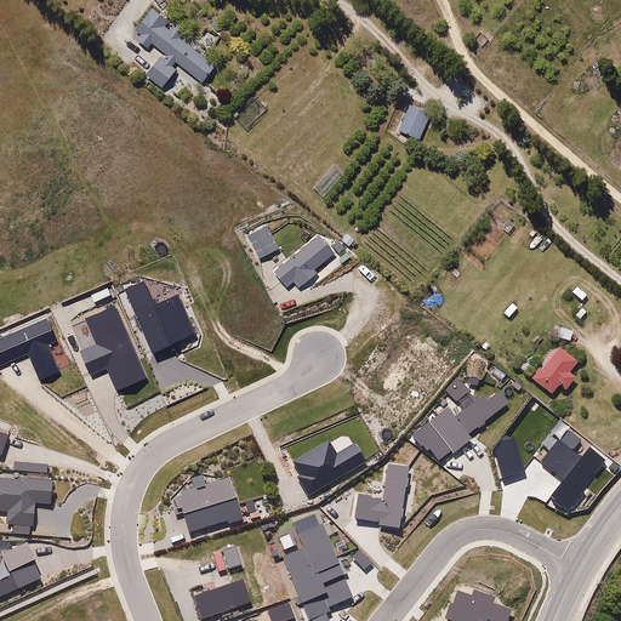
[(143,36),(134,50),(144,58),(153,47),(163,56),(144,79),(164,93),(180,73),(203,91),(222,66),(151,9),(135,29),(143,36)]
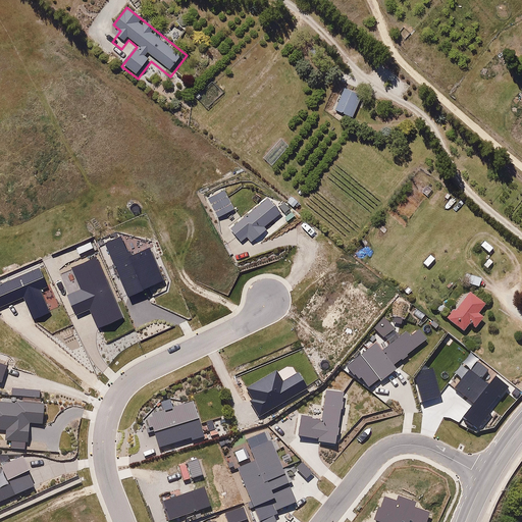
[(363,98),(345,90),(335,111),(354,119),(363,98)]
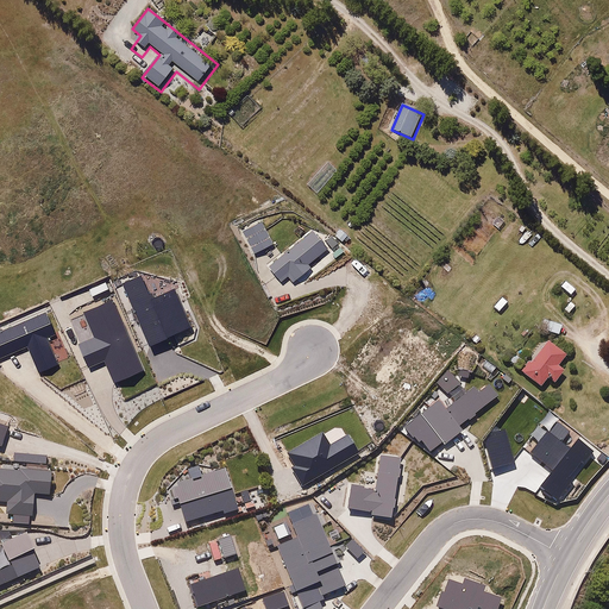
[(257,219),(238,227),(248,249),(267,240),(257,219)]
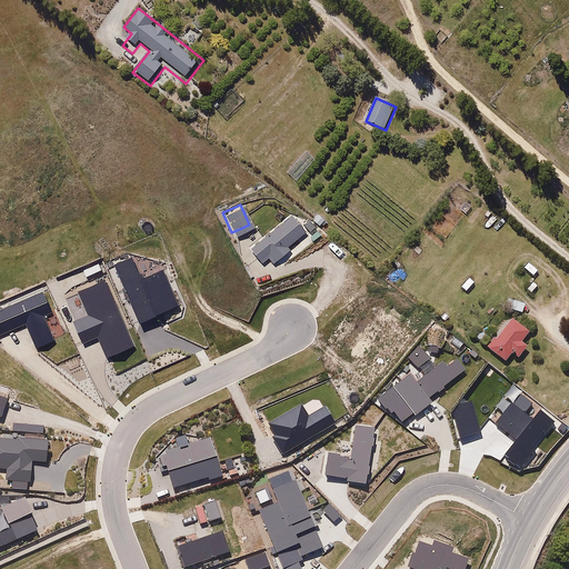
[(293,218),(251,252),(263,268),(271,262),(273,265),(289,252),(287,250),(307,233),(293,218)]
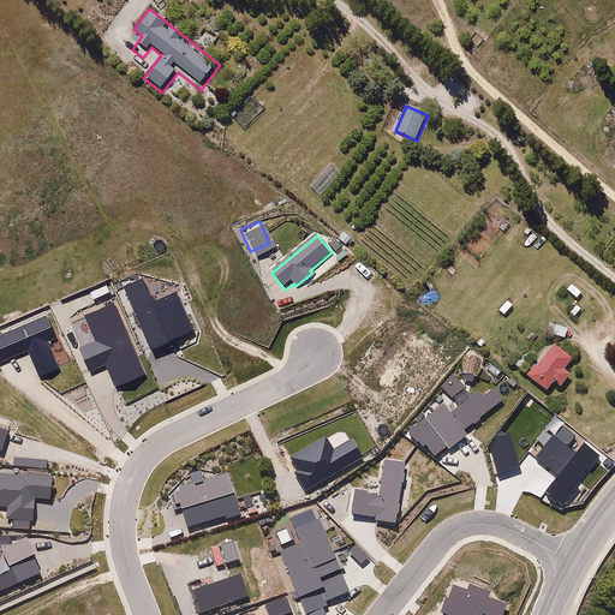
[(562,269),(571,258),(563,254),(556,263),(562,269)]
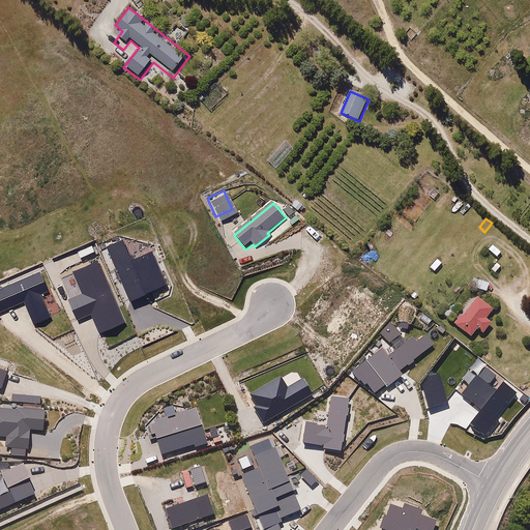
[(490,238),(483,245),(495,255),(501,247),(490,238)]
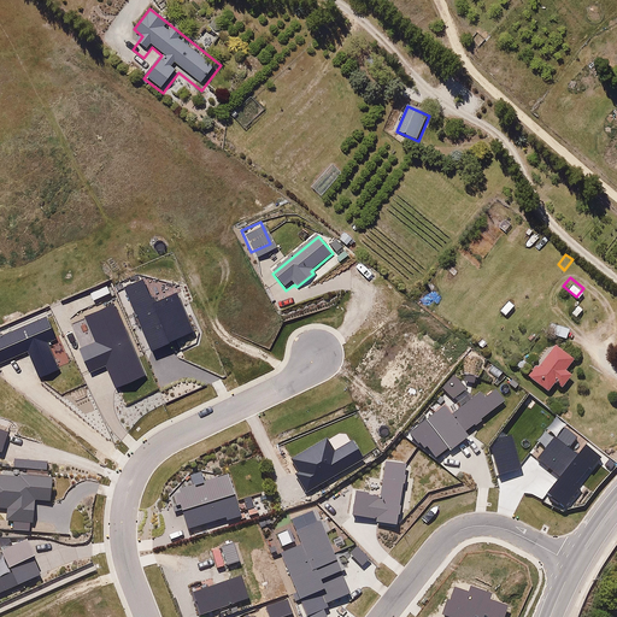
[(146,283),(125,293),(153,351),(194,331),(176,293),(156,303),(146,283)]
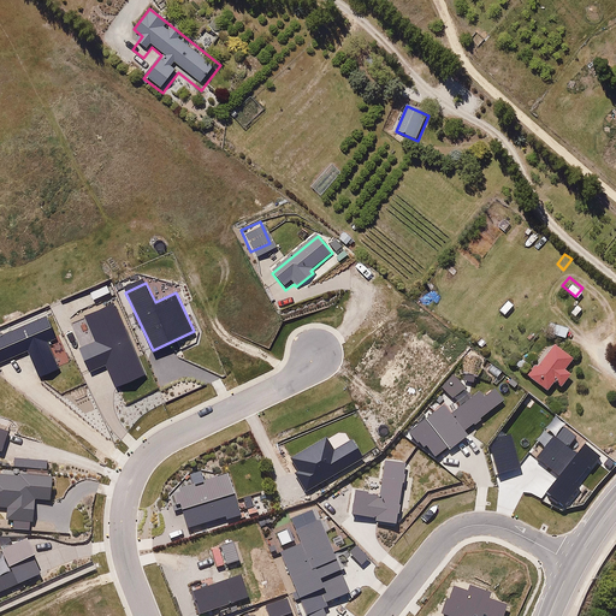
[(509,302),(503,296),(495,304),(501,311),(509,302)]
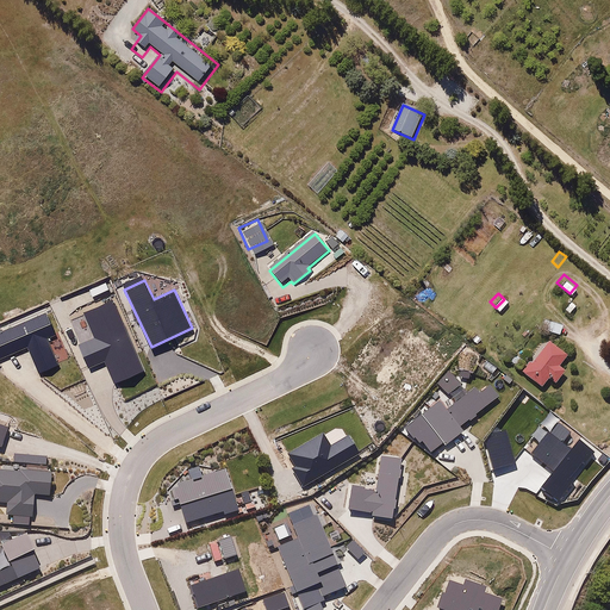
[(107,297),(79,310),(89,332),(70,341),(81,363),(98,356),(109,380),(138,367),(107,297)]
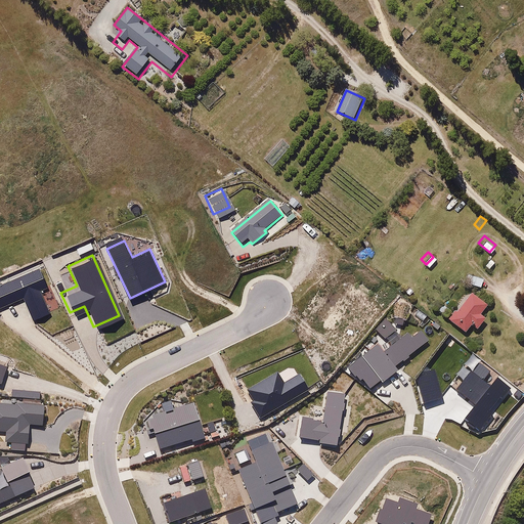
[(494,259),(489,255),(482,263),(487,267),(494,259)]
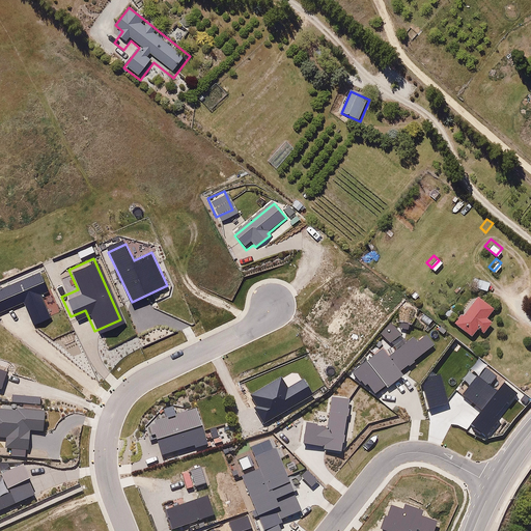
[(43,272),(0,288),(0,314),(24,305),(33,327),(52,318),(43,297),(51,292),(43,272)]
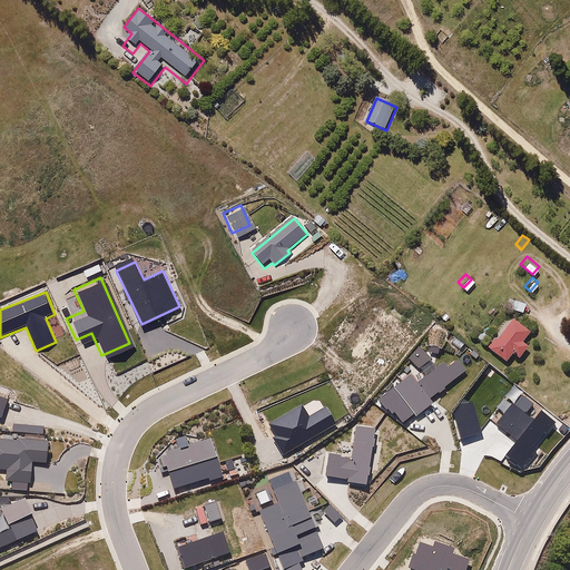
[(523,315),(527,304),(509,297),(505,310),(523,315)]
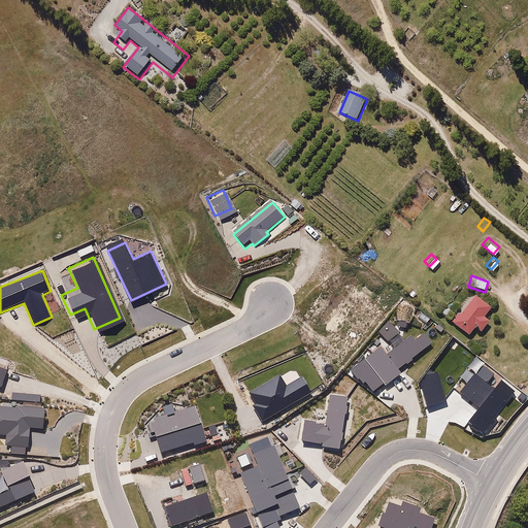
[(477,333),(488,322),(481,316),(489,306),(473,293),(448,321),(464,335),(471,328),(477,333)]
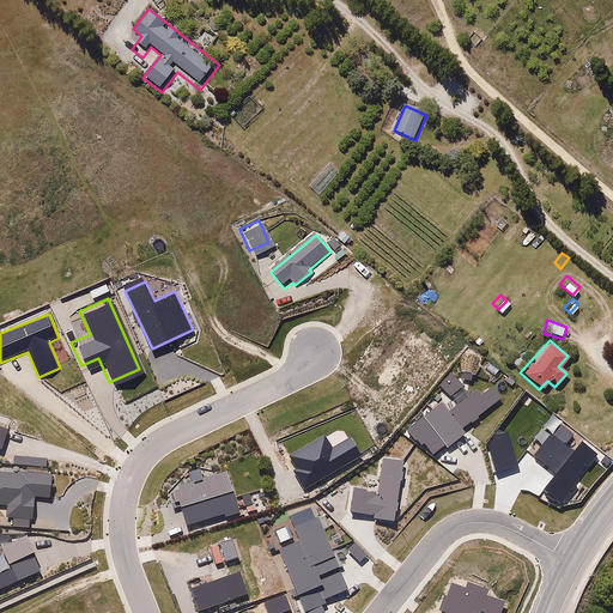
[(453,375),(441,386),(451,398),(463,387),(453,375)]
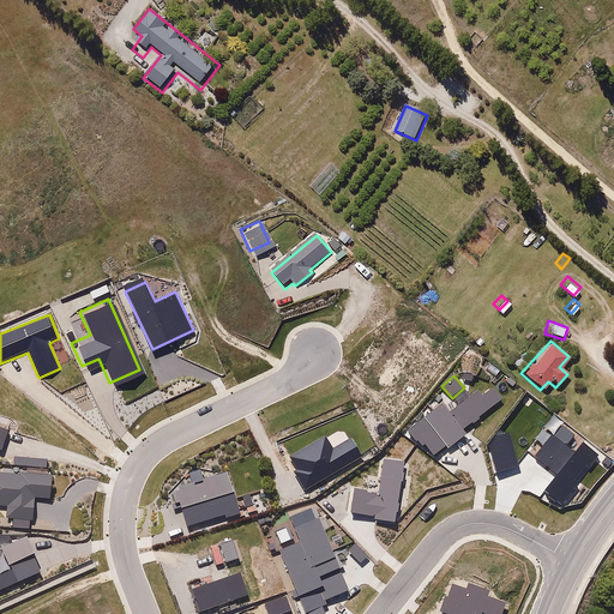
[(608,386),(603,379),(590,387),(595,395),(608,386)]
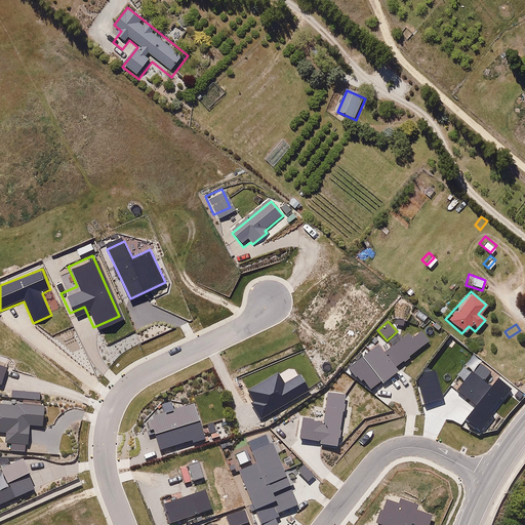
[(379,346),(349,368),(371,389),(396,369),(430,337),(422,330),(413,338),(406,331),(394,340),(396,344),(385,352),(379,346)]
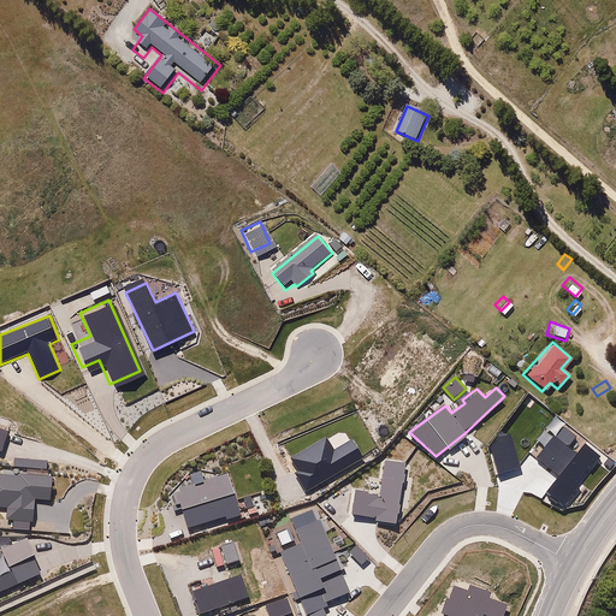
[(563,427),(539,457),(561,474),(546,495),(564,508),(599,457),(582,446),(578,452),(569,446),(576,437),(563,427)]
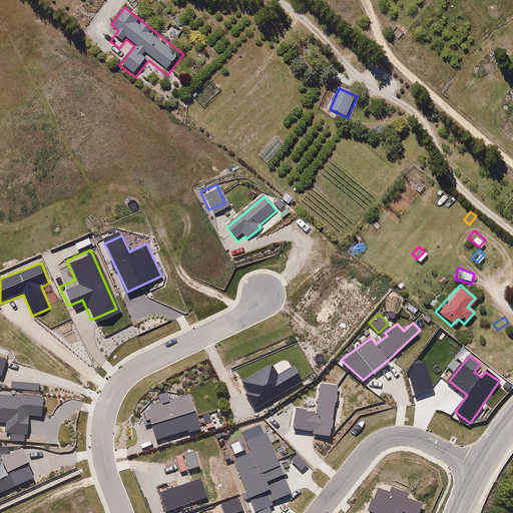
[(268,362),(235,379),(249,405),(296,379),(287,365),(273,372),(268,362)]
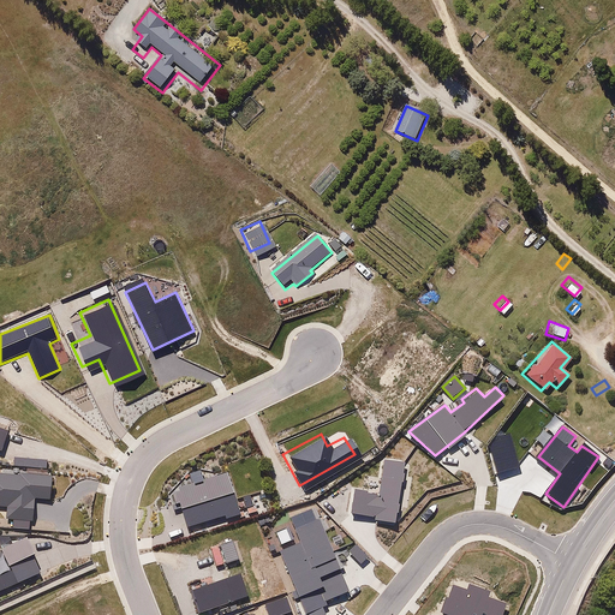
[(497,437),(489,447),(500,475),(521,469),(512,434),(497,437)]
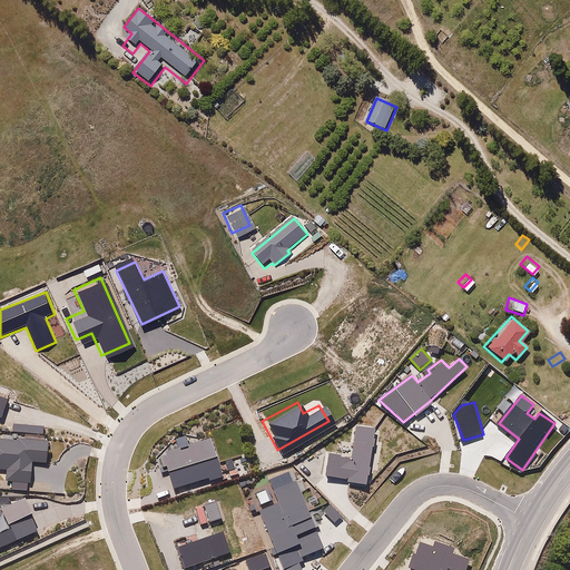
[(349,459),(328,457),(325,479),(366,485),(375,429),(353,425),(349,459)]
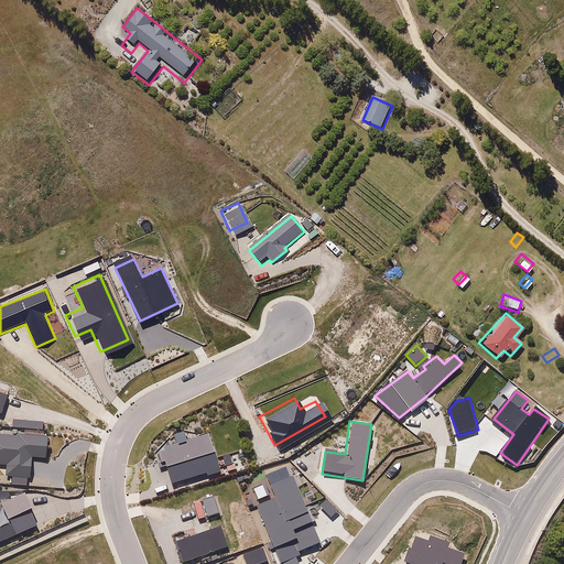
[(208,433),(158,451),(169,483),(219,465),(208,433)]
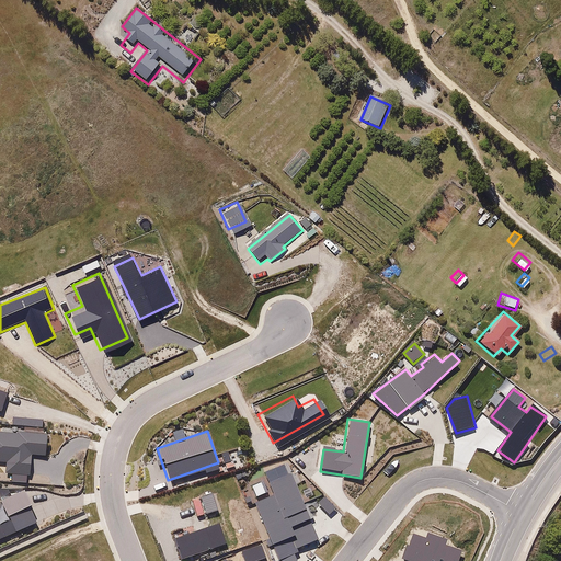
[(45,435),(0,434),(0,459),(9,459),(9,477),(29,477),(29,460),(45,460),(45,435)]
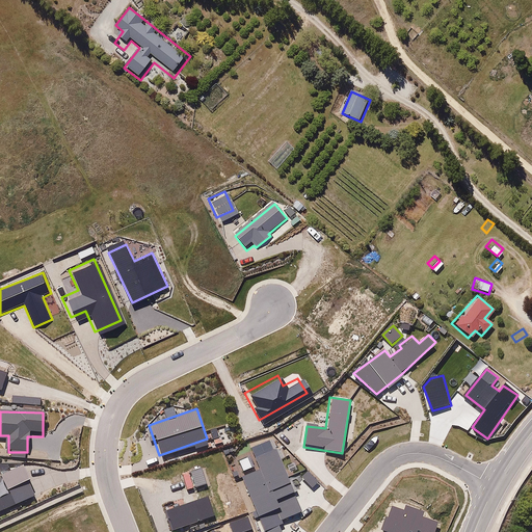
[(300,513),(273,440),(249,448),(258,470),(243,475),(259,516),(276,510),(280,521),(300,513)]
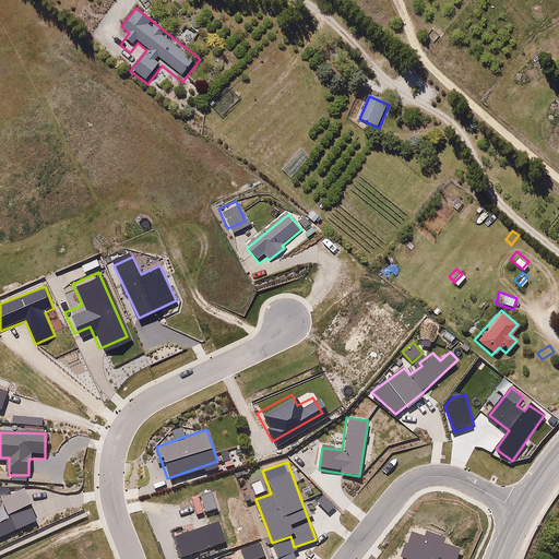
[(0,537),(37,521),(24,491),(0,499),(0,501),(2,507),(0,507),(0,537)]
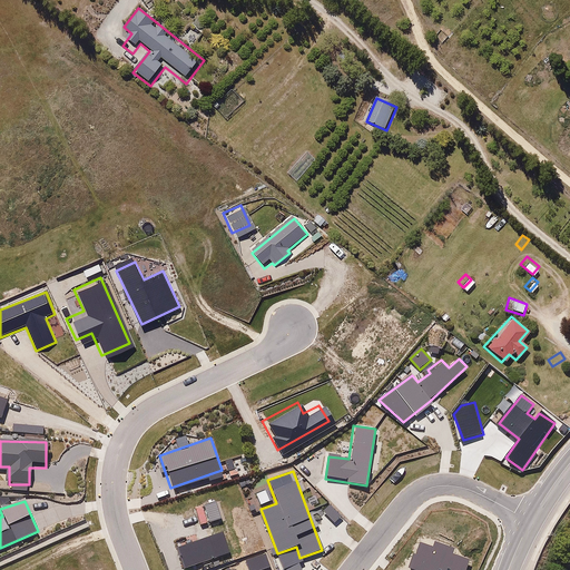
[(227,530),(178,548),(186,569),(235,551),(227,530)]
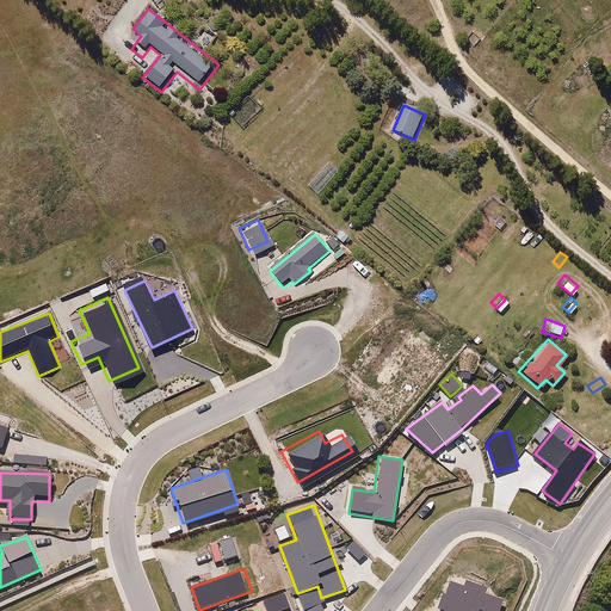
[(445,610),(499,610),(504,599),(486,592),(488,587),(467,580),(464,586),(449,581),(439,609),(445,610)]
